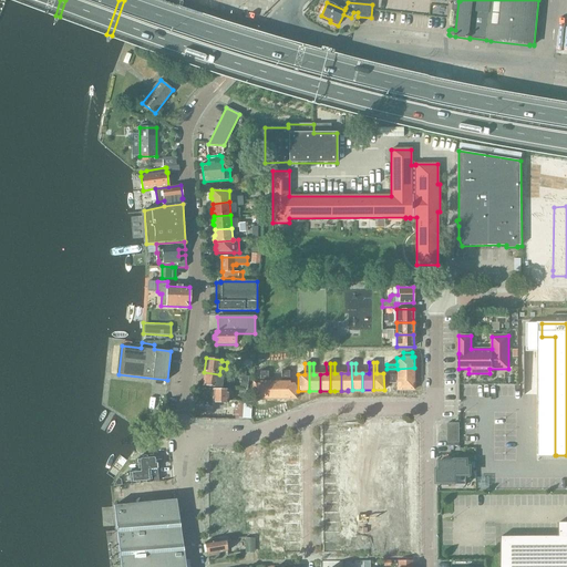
[(387,375),(387,379),(414,379),(414,368),(398,369),(398,375),(387,375)]
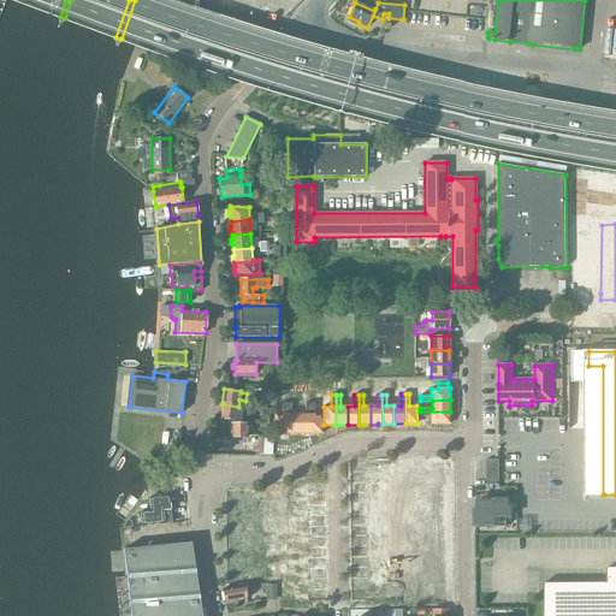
[(288,433),(286,403),(283,403),(283,415),(276,415),(276,433),(288,433)]
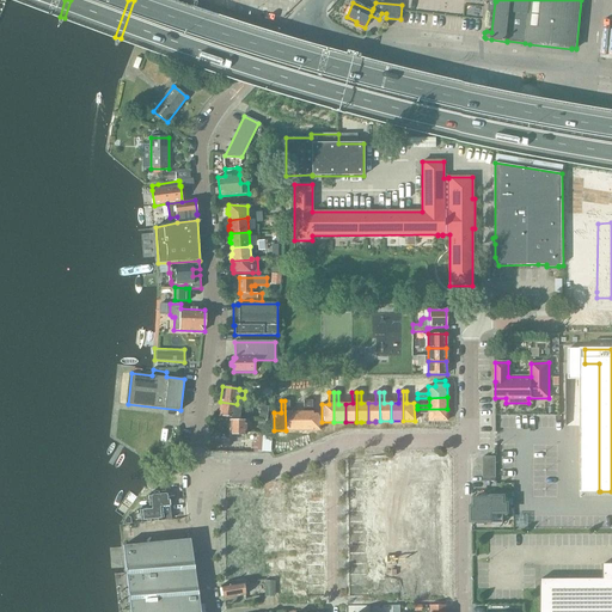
[(289,401),(285,401),(286,430),(297,430),(297,412),(289,412),(289,401)]
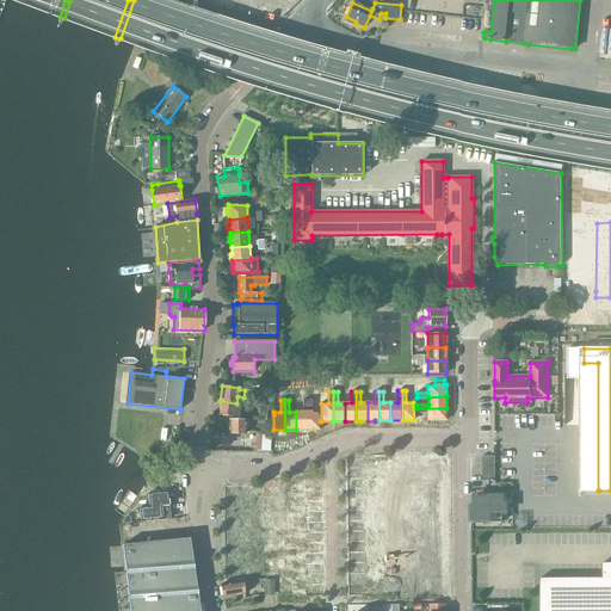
[(303,412),(296,412),(296,430),(308,430),(308,400),(303,400),(303,412)]
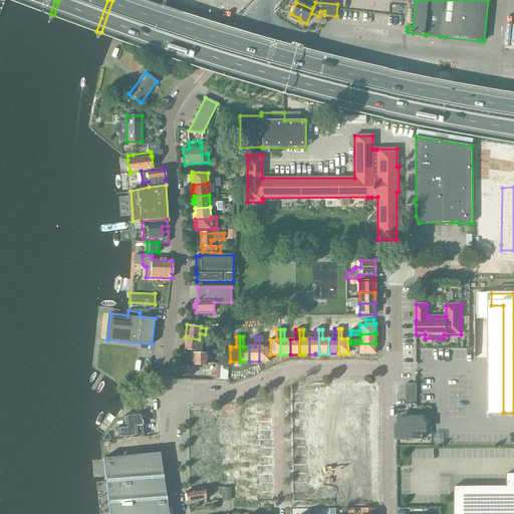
[(262,336),(259,336),(259,361),(269,361),(268,346),(262,346),(262,336)]
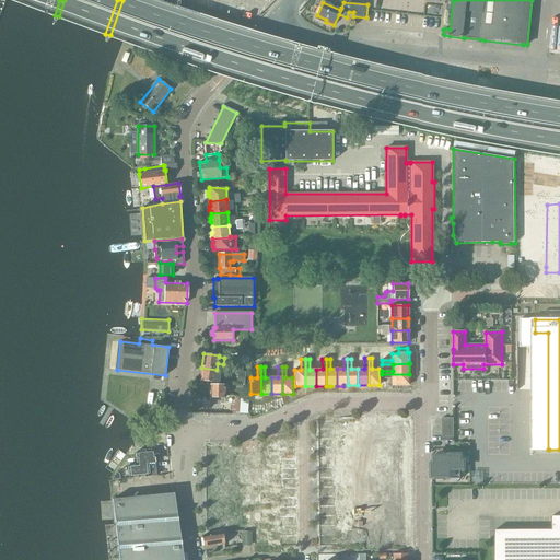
[(217,370),(201,368),(200,381),(210,382),(216,383),(219,383),(221,372),(217,371),(217,370)]
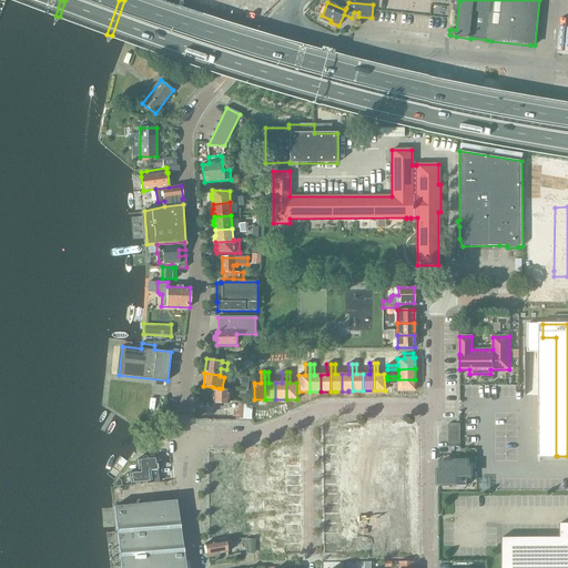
[(387,379),(387,384),(389,384),(398,384),(398,391),(415,391),(415,379),(387,379)]
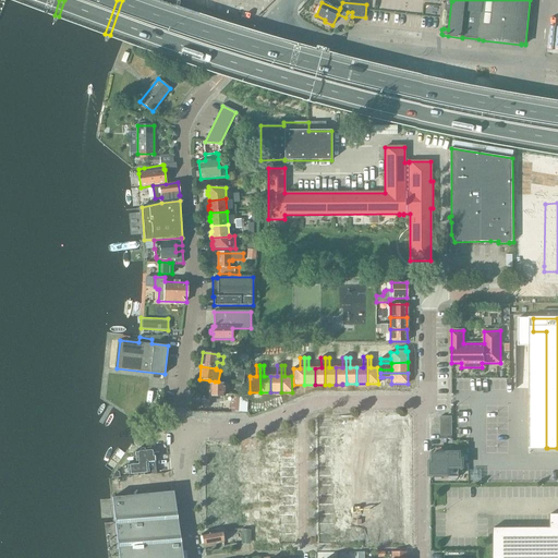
[(209,384),(209,397),(225,397),(225,384),(209,384)]
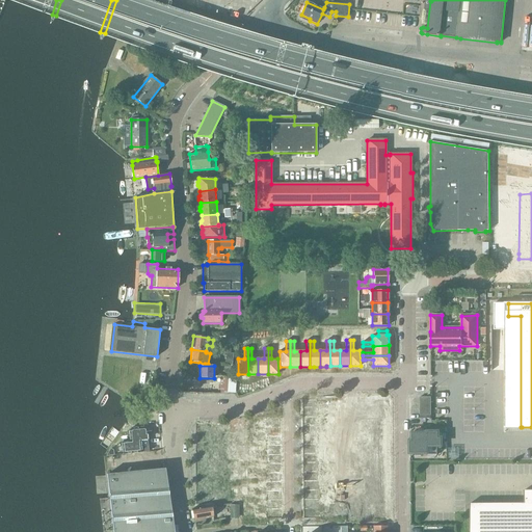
[(227,392),(233,393),(236,378),(229,377),(227,392)]
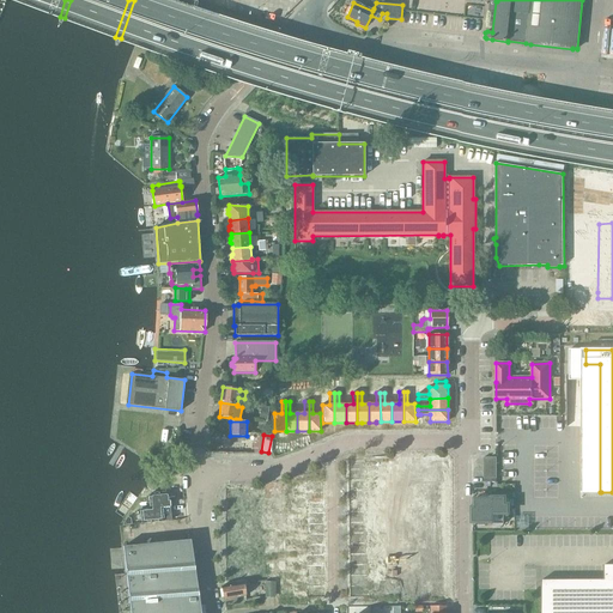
[(430,596),(450,596),(449,456),(430,457),(430,557),(420,557),(420,565),(430,565),(430,596)]
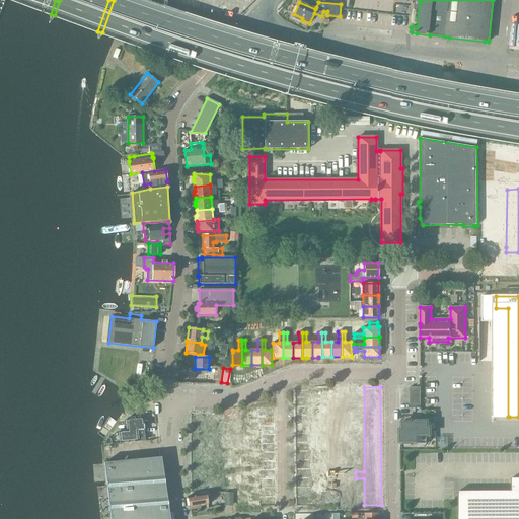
[(312,387),(296,387),(297,505),(314,505),(312,387)]
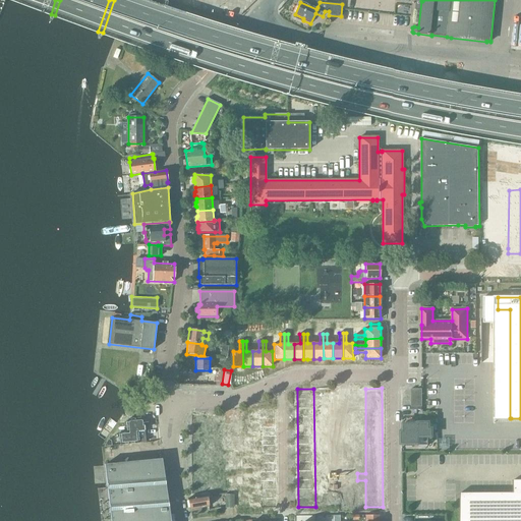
[(277,408),(259,408),(261,507),(278,507),(277,408)]
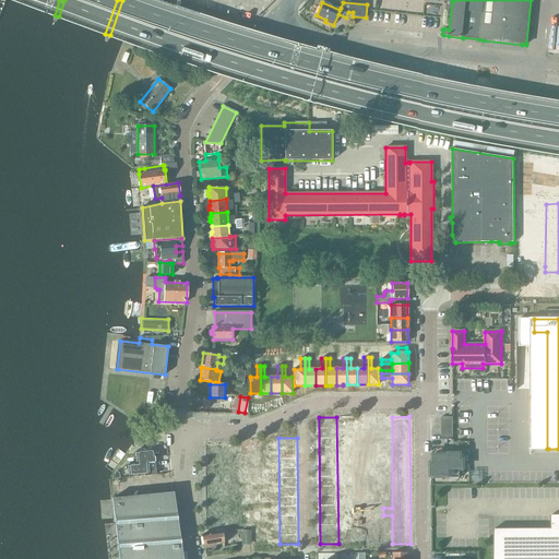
[(206,443),(207,528),(225,528),(224,442),(206,443)]
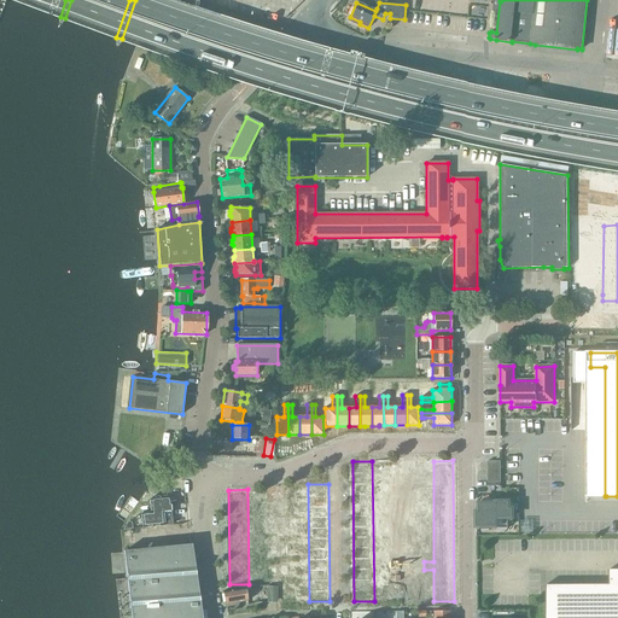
[(168,496),(152,497),(150,500),(151,513),(141,513),(143,528),(173,524),(170,497),(168,496)]
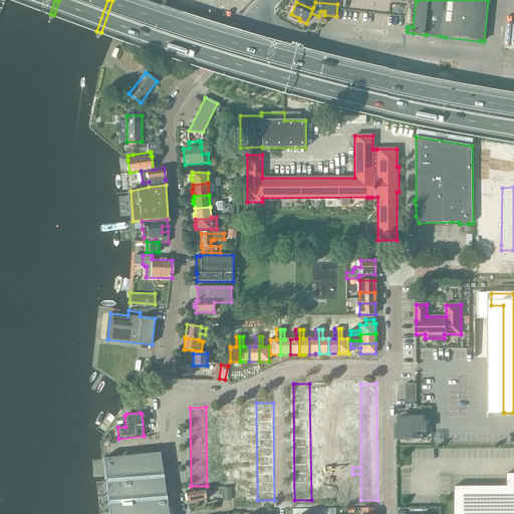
[(399,426),(397,426),(397,427),(398,427),(398,430),(397,430),(397,438),(407,438),(407,440),(415,440),(416,442),(420,442),(422,440),(423,440),(423,434),(427,434),(427,423),(424,423),(424,418),(414,418),(413,418),(413,419),(397,419),(397,420),(399,420),(399,426)]
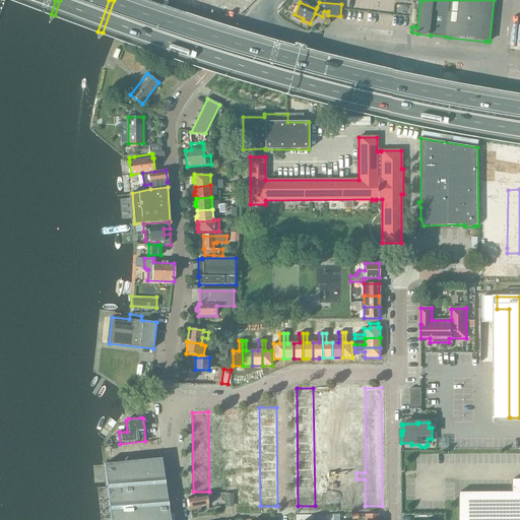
[(447,435),(438,435),(437,447),(447,447),(447,435)]
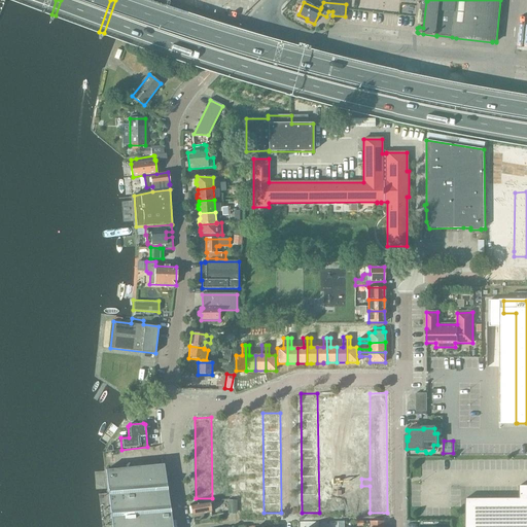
[(212,471),(221,471),(221,463),(213,463),(212,471)]
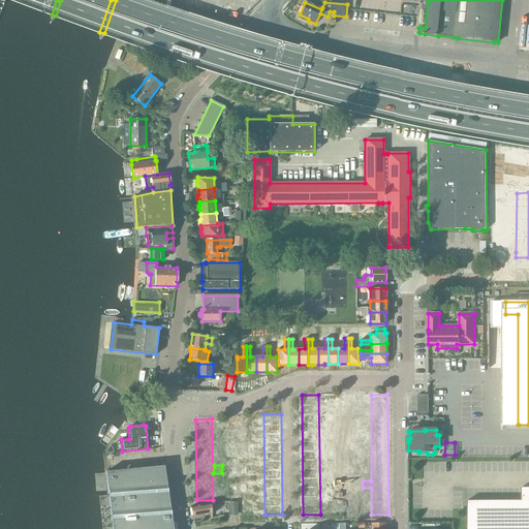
[(107,471),(114,528),(173,528),(164,466),(113,471),(114,472),(107,471)]
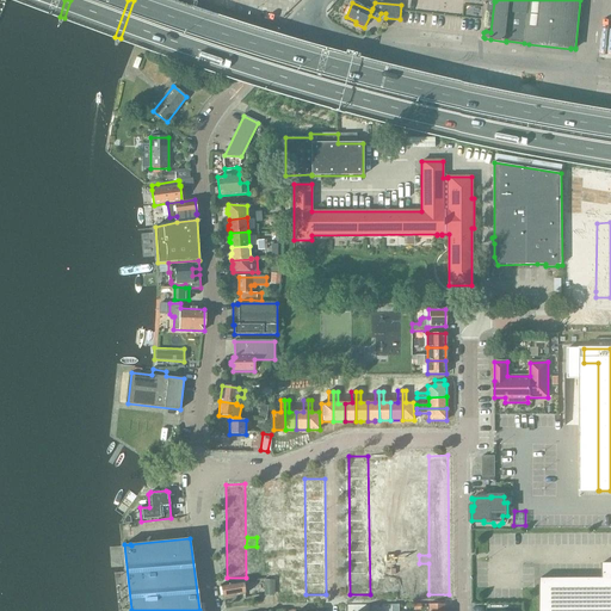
[(247,571),(257,569),(257,561),(246,561),(247,571)]
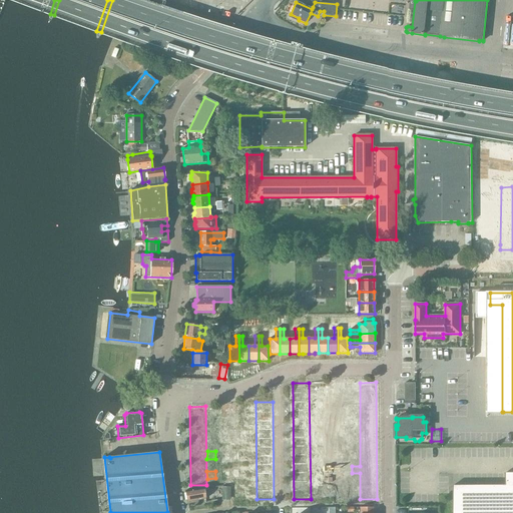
[(512,512),(512,473),(506,473),(506,485),(506,486),(494,486),(494,485),(493,485),(493,486),(481,486),(481,485),(480,485),(480,486),(468,486),(468,485),(467,486),(454,486),(454,500),(453,512),(512,512)]
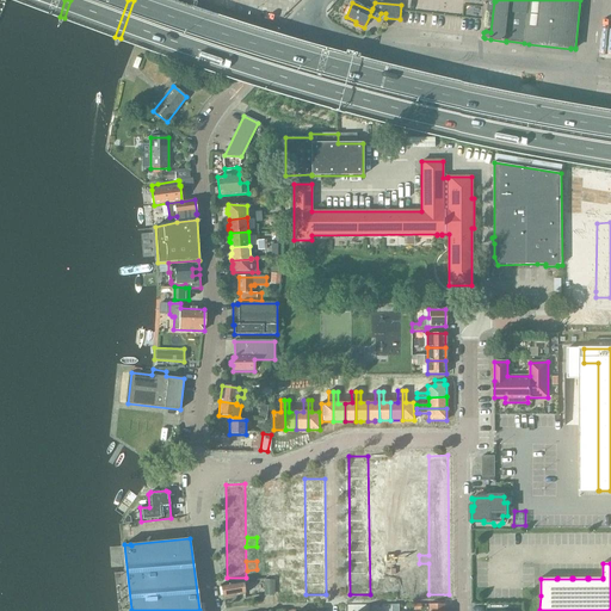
[(244,581),(221,585),(223,598),(245,594),(244,581)]
